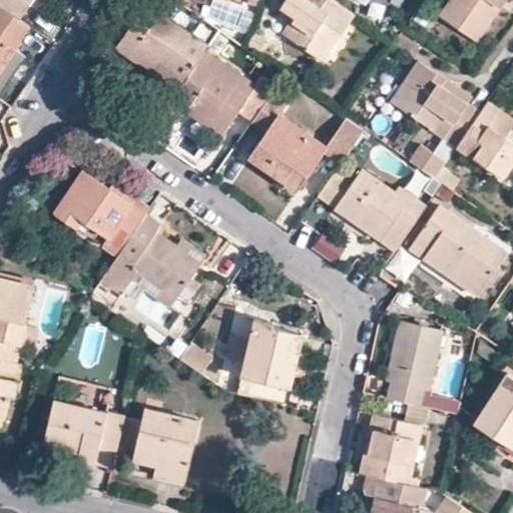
[(0,0),(0,6),(18,19),(31,0),(0,0)]
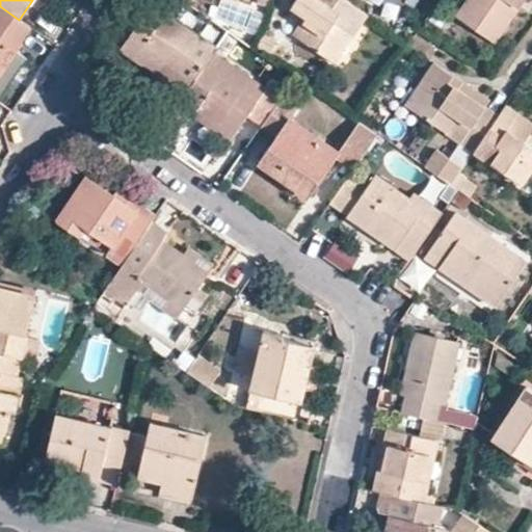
[(184,91),(211,52),(215,47),(166,14),(176,0),(145,0),(151,3),(120,48),(184,91)]
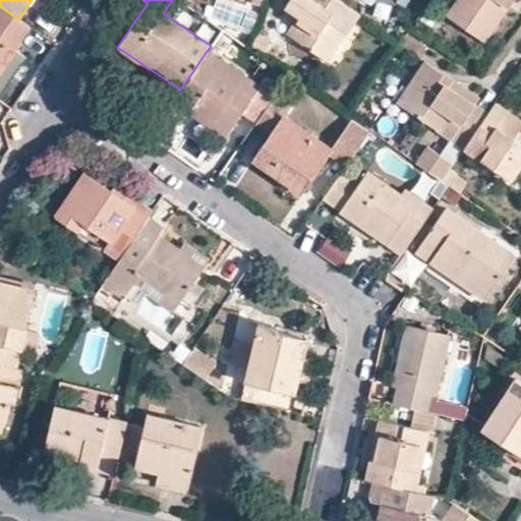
[(338,0),(288,0),(285,5),(299,15),(296,20),(301,23),(291,38),(325,61),(358,13),(338,0)]
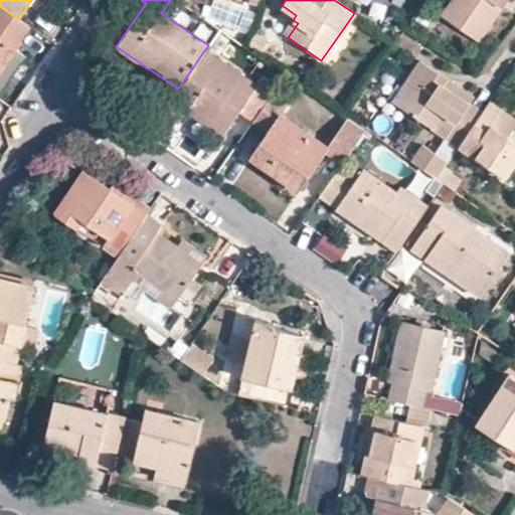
[(452,0),(442,15),(478,40),(505,0),(452,0)]
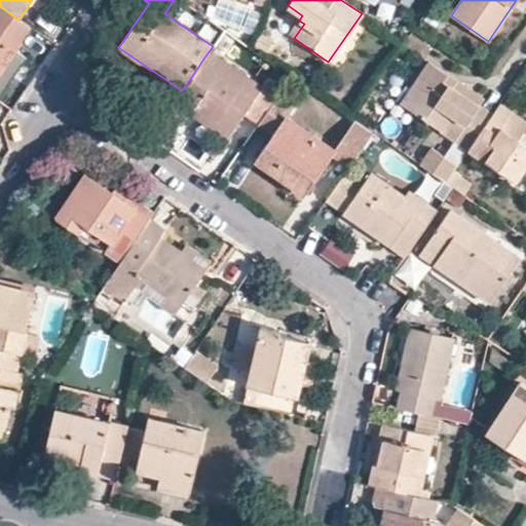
[(19,20),(0,6),(0,69),(13,50),(20,43),(16,40),(27,25),(19,20)]
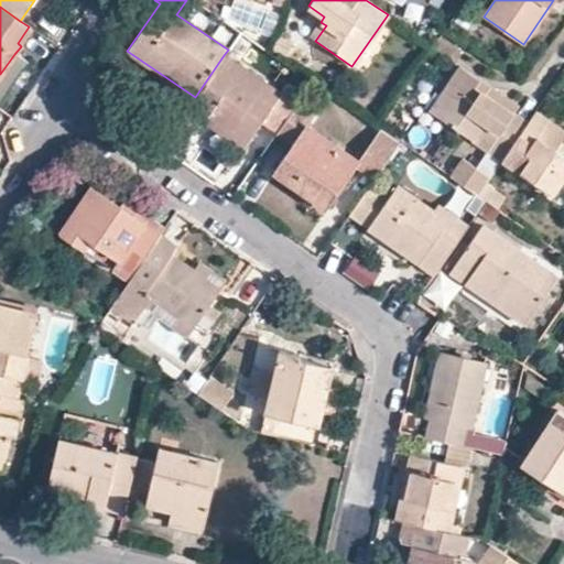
[(326,25),(321,22),(311,38),(315,41),(326,25)]
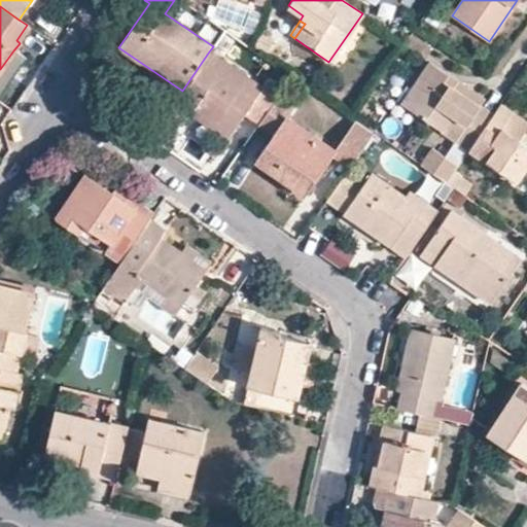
[(270,37),(259,33),(255,46),(266,50),(270,37)]
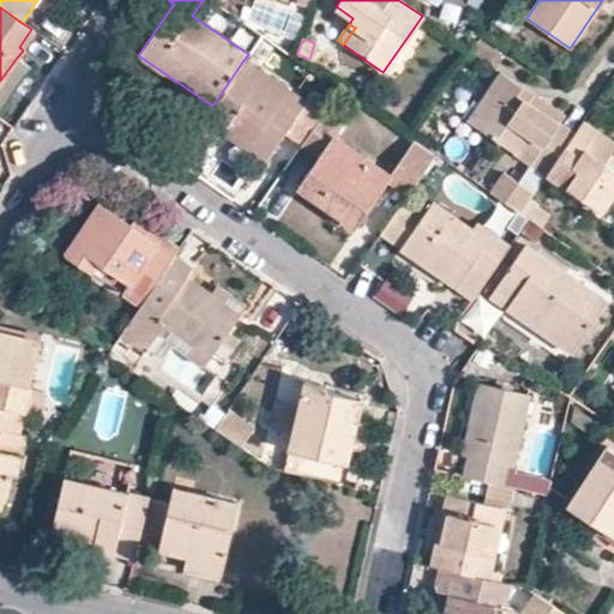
[(0,80),(0,110),(30,70),(16,59),(0,80)]
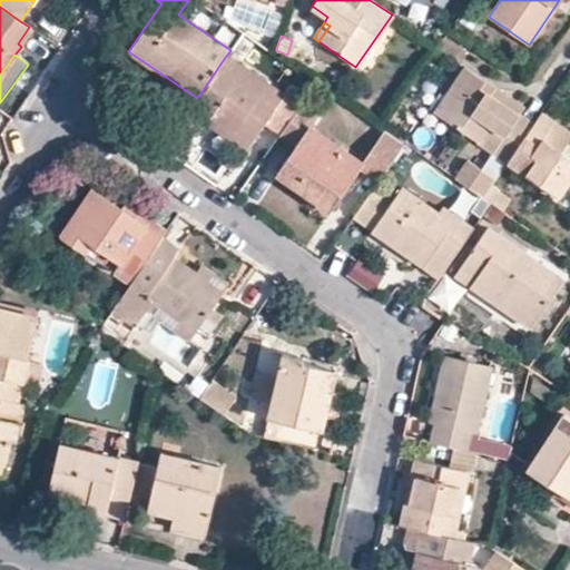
[(265,120),(282,131),(302,101),(305,97),(290,86),(282,95),(226,56),(197,98),(187,114),(204,125),(205,124),(213,111),(246,135),(253,139),(259,129),(259,128),(265,120)]
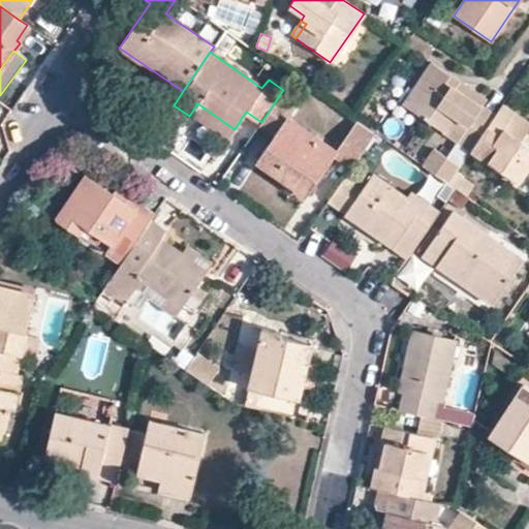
[(444,82),(449,74),(431,62),(411,91),(419,96),(409,110),(468,151),(479,135),(493,116),(453,89),(444,82)]
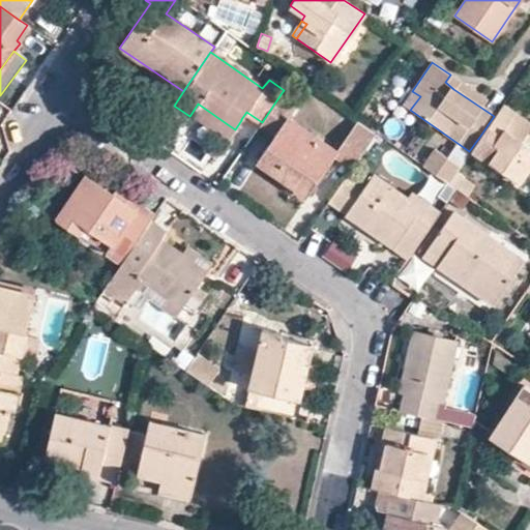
[(459,82),(450,75),(445,82),(453,89),(459,82)]
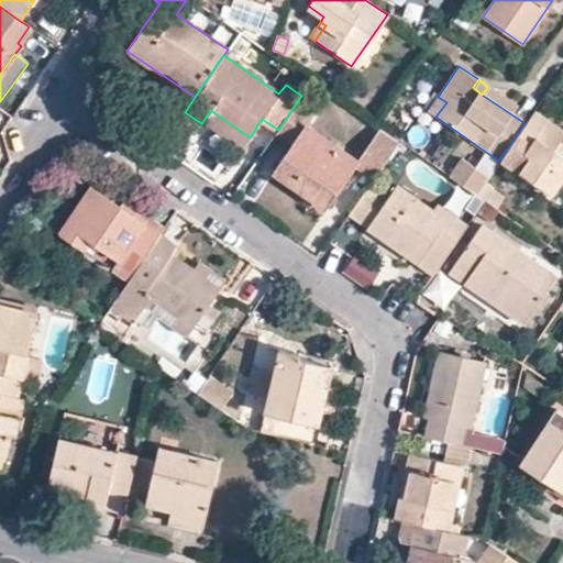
[(428,112),(435,117),(446,102),(438,97),(428,112)]
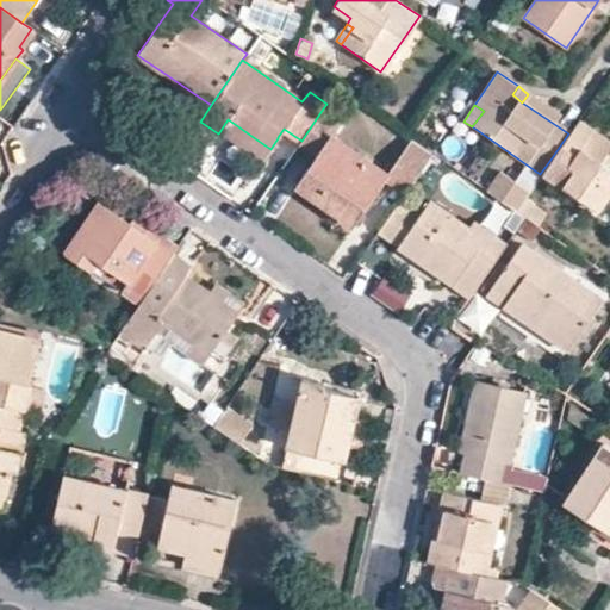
[(384,178),(386,174),(330,136),(341,119),(323,109),(302,141),(300,143),(316,155),(296,186),(352,224),(384,178)]
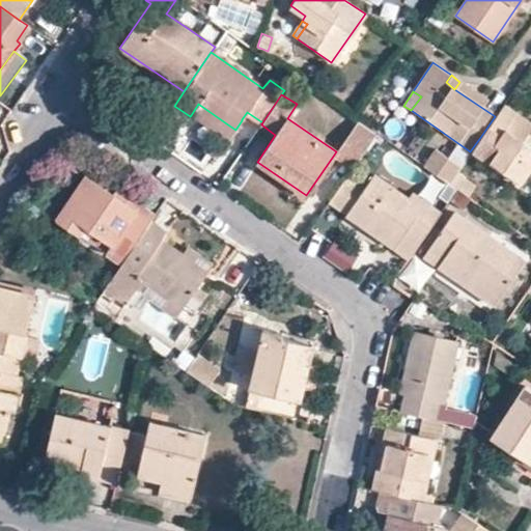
[(228,139),(235,130),(229,126),(198,104),(191,115),(225,138),(228,139)]
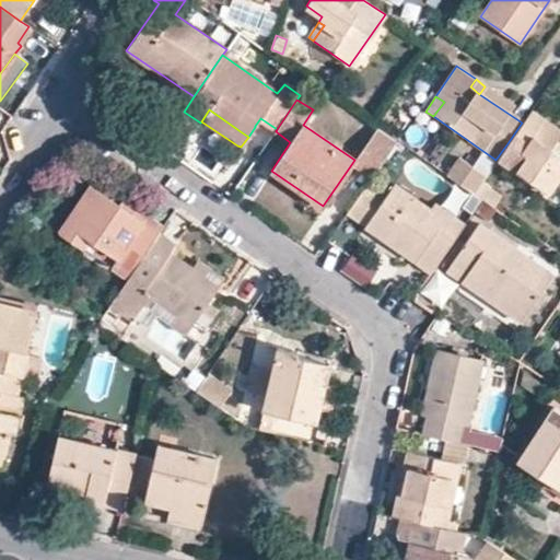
[(559,130),(531,111),(522,123),(508,143),(527,158),(516,173),(547,194),(559,174),(559,154),(551,149),(559,132),(559,130)]
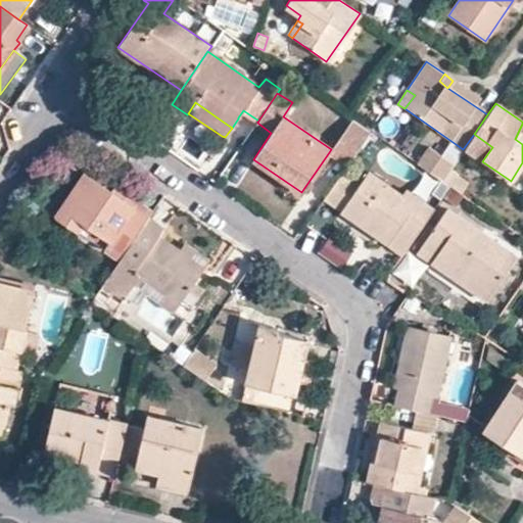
[(253,128),(257,123),(258,121),(243,110),(238,117),(238,119),(253,128)]
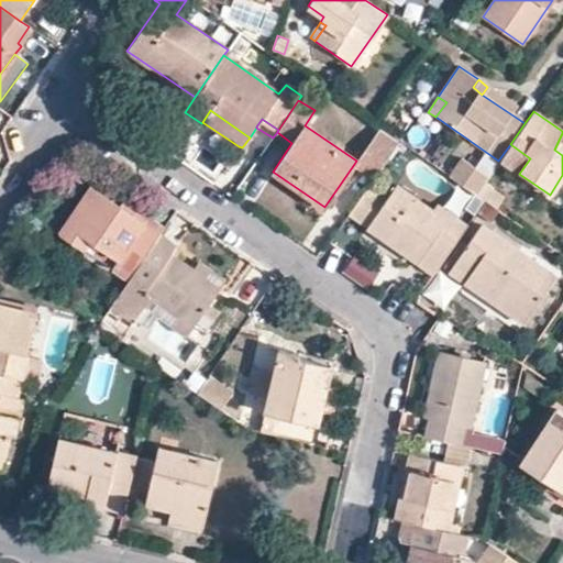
[(377,169),(378,169),(398,142),(379,129),(360,157),(377,169)]
